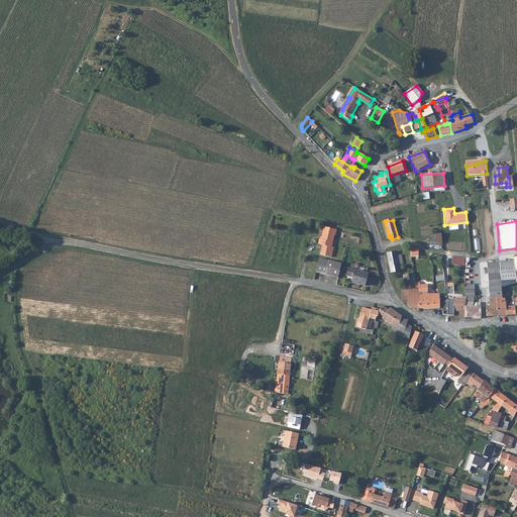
[(335,236),(337,230),(324,227),(321,239),(319,239),(318,245),(323,246),(321,256),(330,259),(332,248),(330,248),(333,235),(335,236)]
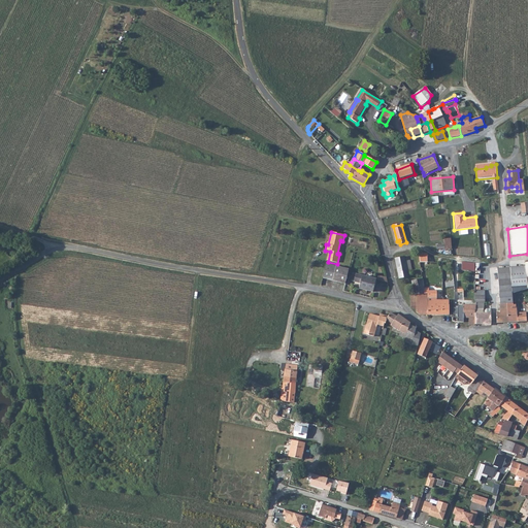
[(435,250),(451,249),(449,238),(441,239),(442,243),(435,244),(435,250)]
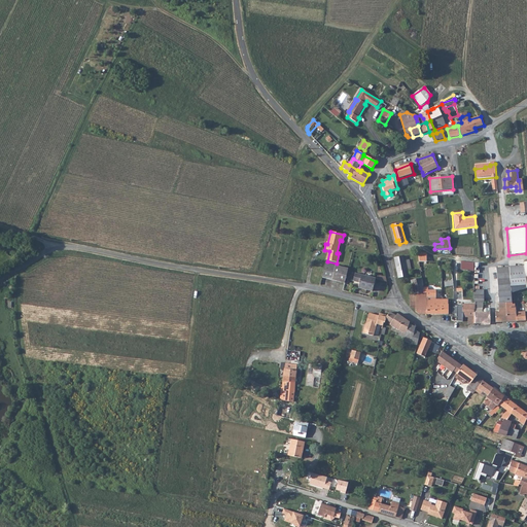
[(427,262),(427,254),(419,254),(419,262),(427,262)]
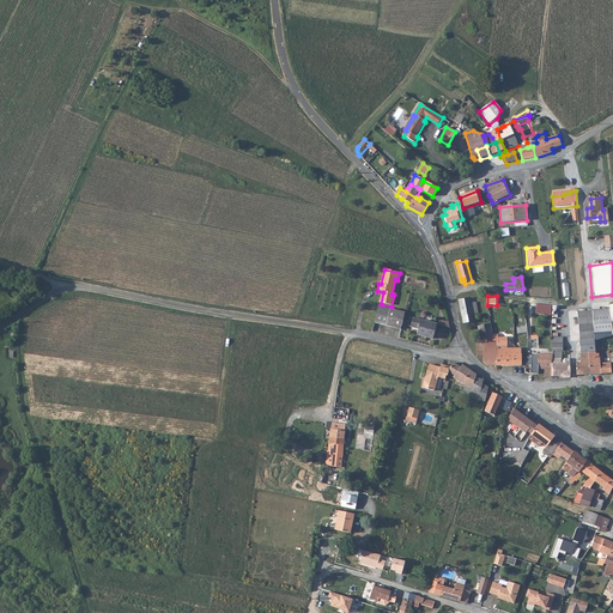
[(474,322),(473,315),(469,298),(459,301),(465,325),(474,322)]
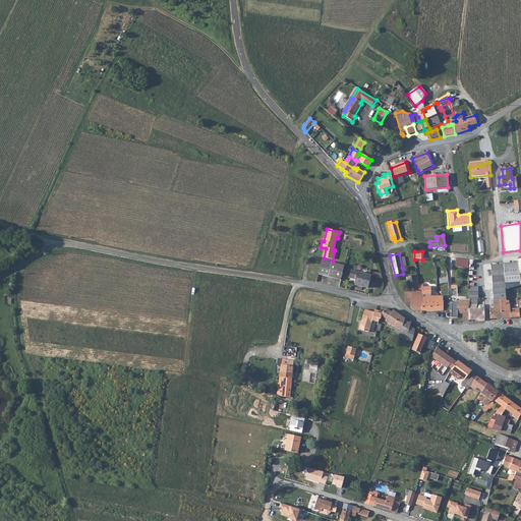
[(454,267),(467,268),(468,259),(455,258),(454,267)]
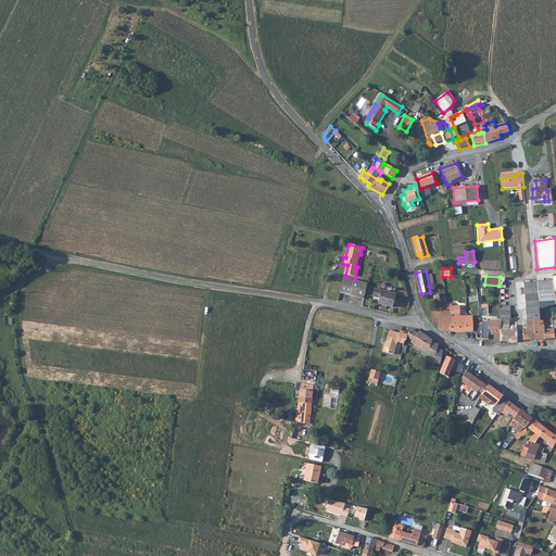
[(344,279),(340,293),(364,299),(367,288),(368,285),(344,279)]
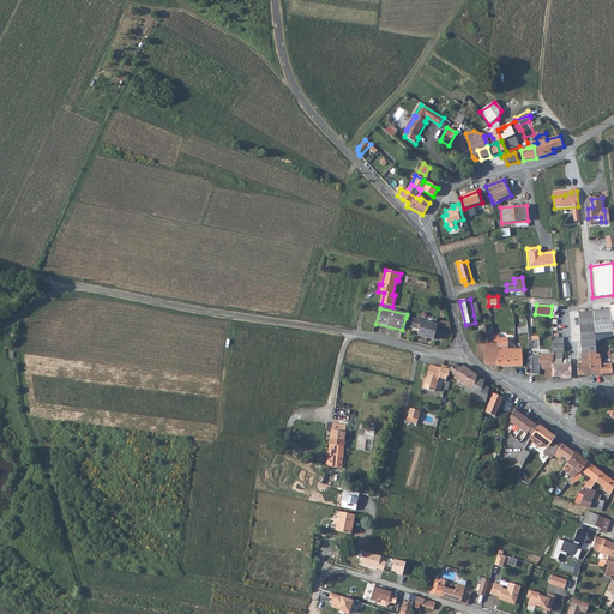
[(589,309),(578,311),(579,333),(581,337),(595,337),(595,332),(593,313),(593,309),(589,309)]
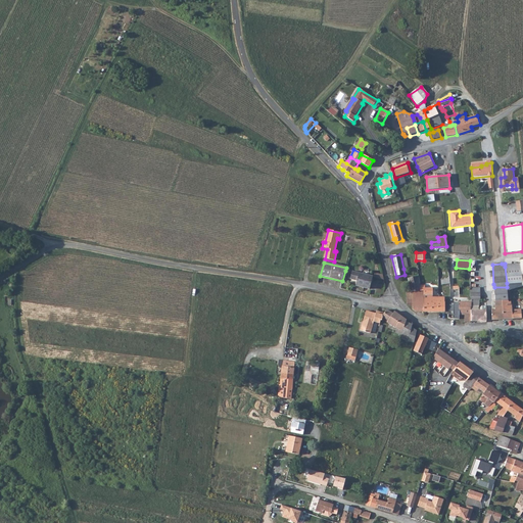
[(521,281),(520,266),(506,267),(505,267),(507,283),(521,281)]
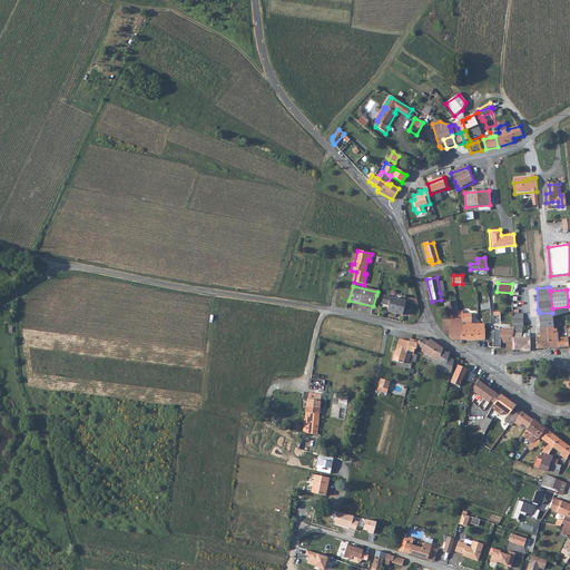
[(406,302),(384,296),(382,305),(390,306),(389,312),(403,315),(406,302)]
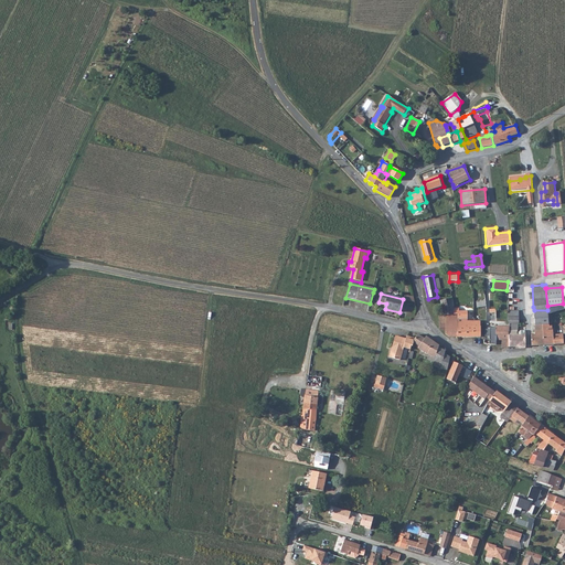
[(497,310),(496,295),(484,296),(486,302),(486,308),(487,310),(490,310),(497,310)]
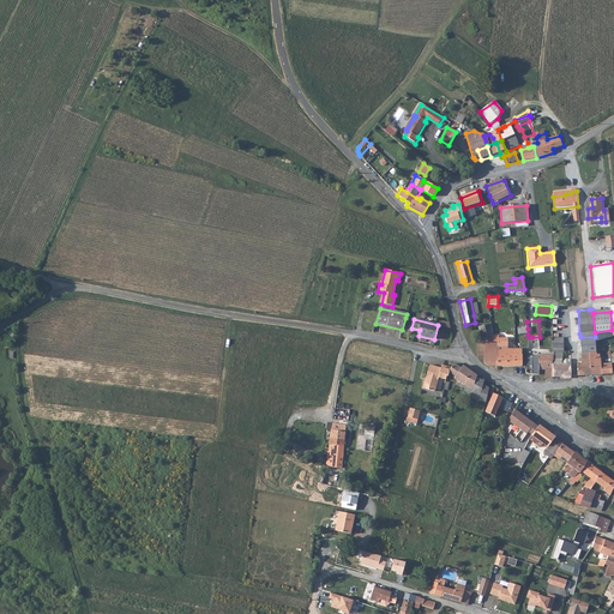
[(488,367),(499,367),(498,343),(494,342),(494,335),(492,324),(479,327),(482,344),(485,344),(486,357),(486,365),(488,367)]
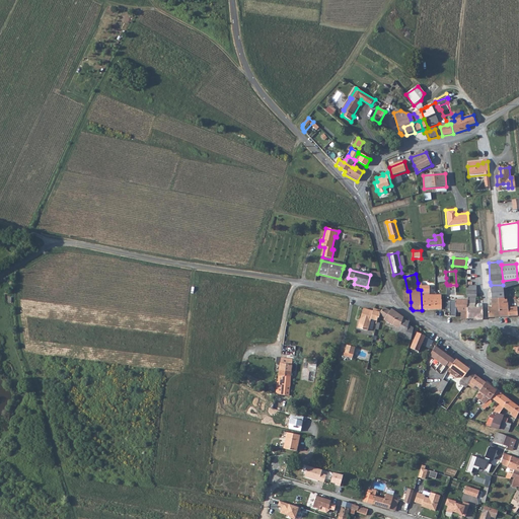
[(430,296),(429,283),(418,283),(418,289),(421,290),(422,310),(442,309),(442,296),(430,296)]
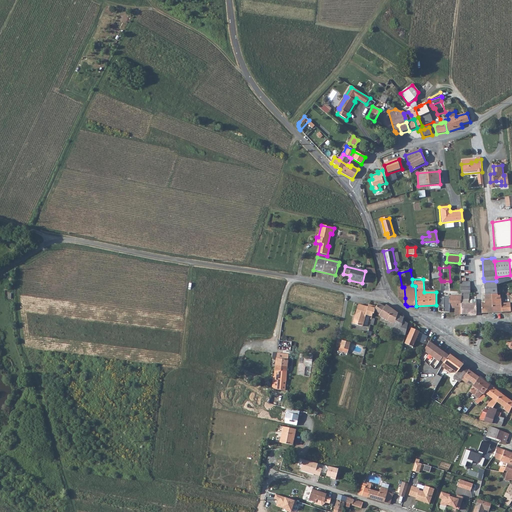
[(496,281),(484,281),(484,288),(485,304),(479,304),(480,313),(493,313),(492,295),(497,294),(496,283),(496,281)]
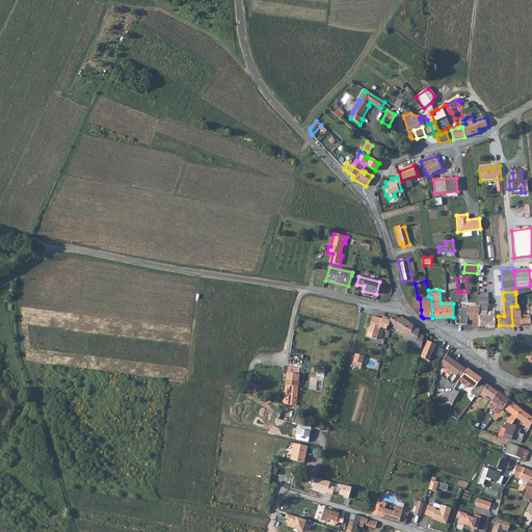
[(480,308),(480,306),(487,306),(487,293),(479,293),(478,308),(480,308)]
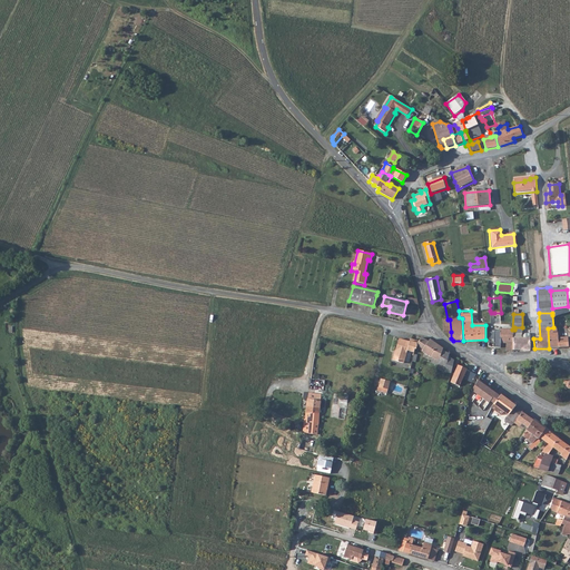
[(501,325),(492,325),(492,340),(501,340),(501,330),(501,325)]
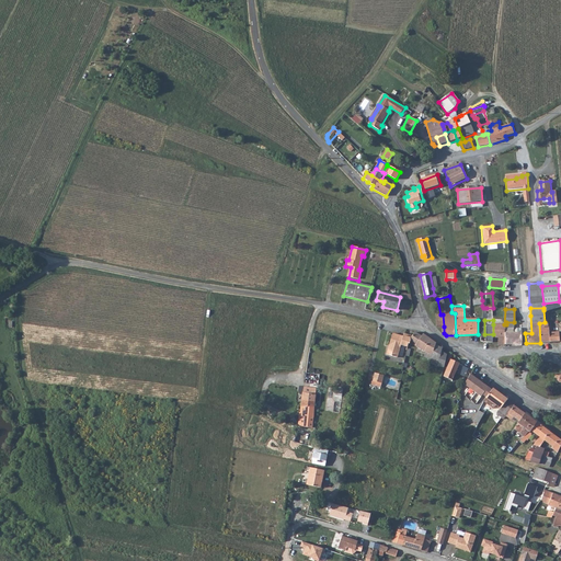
[(513,330),(514,330),(514,322),(506,322),(506,324),(506,330),(505,331),(505,339),(505,345),(506,345),(523,345),(523,344),(522,333),(513,334),(513,333),(513,330)]
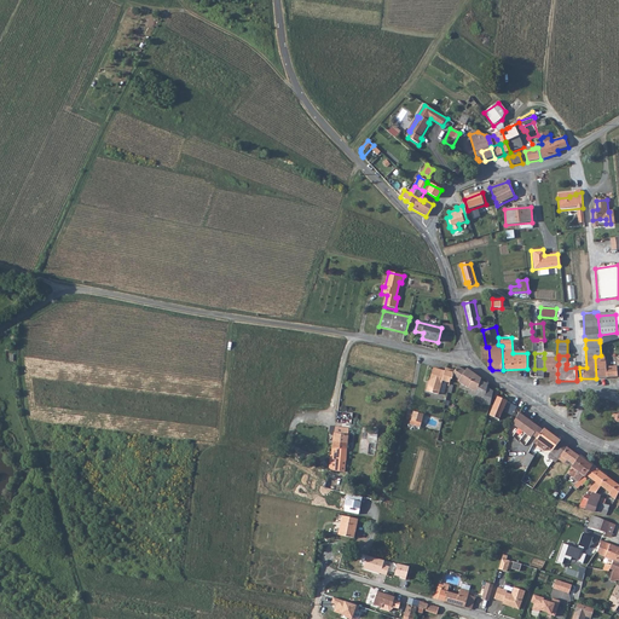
[(618,377),(615,360),(611,362),(611,368),(606,368),(606,362),(606,358),(602,358),(601,356),(595,357),(596,379),(618,377)]
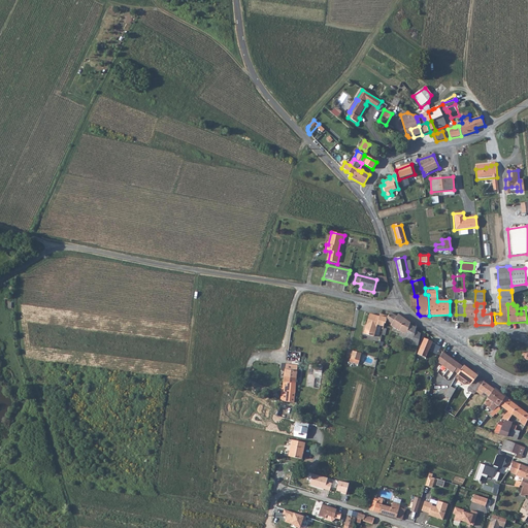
[(464,315),(464,319),(469,319),(475,319),(475,311),(476,310),(476,305),(474,305),(464,305),(464,315)]
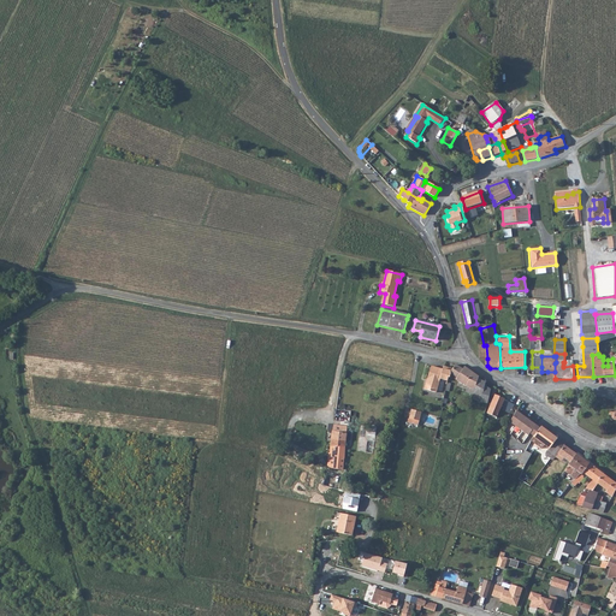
[(456,381),(465,386),(473,373),(465,367),(463,369),(456,365),(452,369),(452,371),(450,374),(457,379),(456,381)]
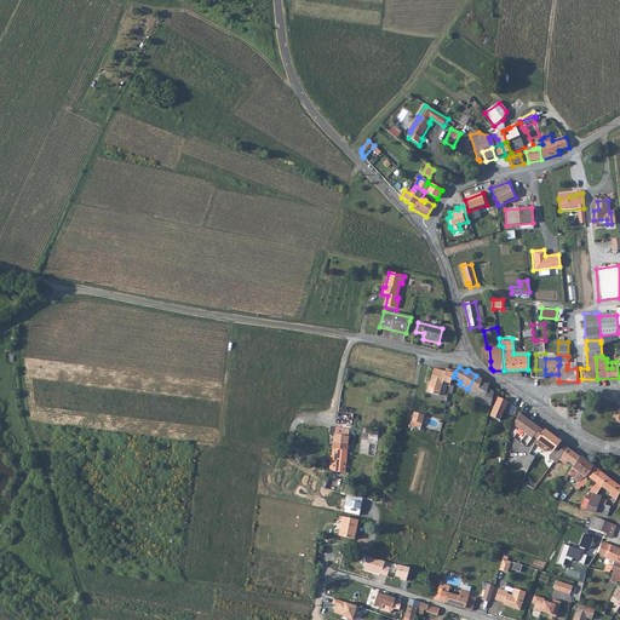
[(453,377),(455,373),(455,372),(447,369),(446,373),(435,369),(430,383),(431,384),(430,386),(430,385),(428,392),(440,396),(443,383),(451,384),(452,382),(453,377)]
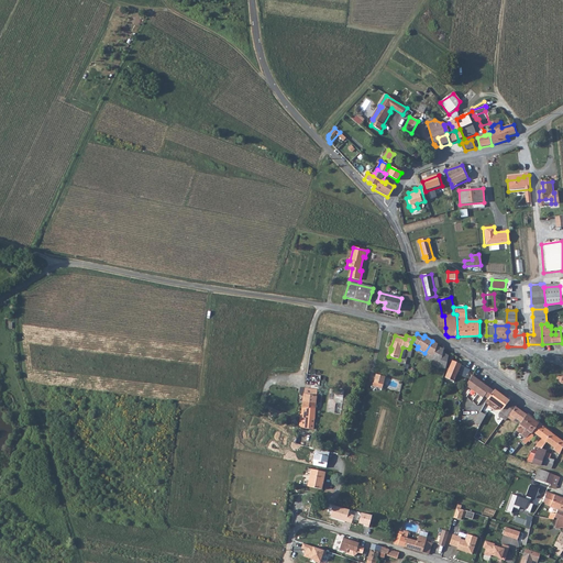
[(495,344),(495,340),(495,335),(486,335),(483,340),(483,342),(495,344)]
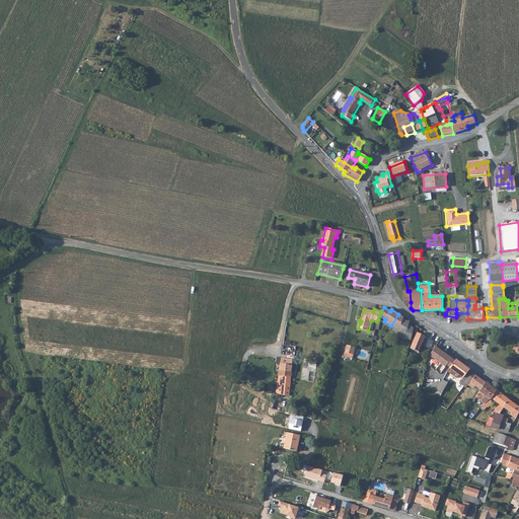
[(403,317),(398,314),(391,325),(394,327),(394,326),(399,328),(403,319),(403,317)]
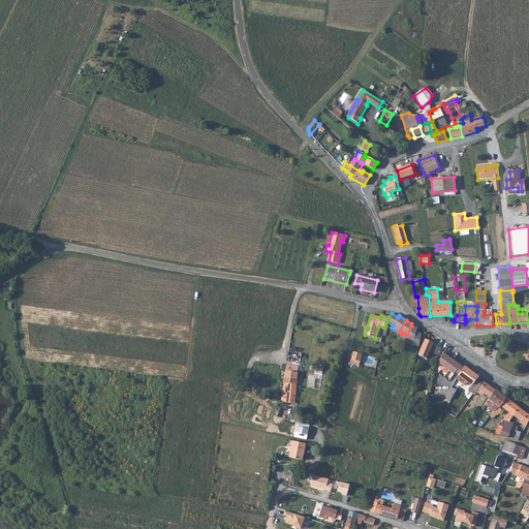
[(416,332),(417,329),(411,325),(407,335),(406,338),(413,343),(416,332)]
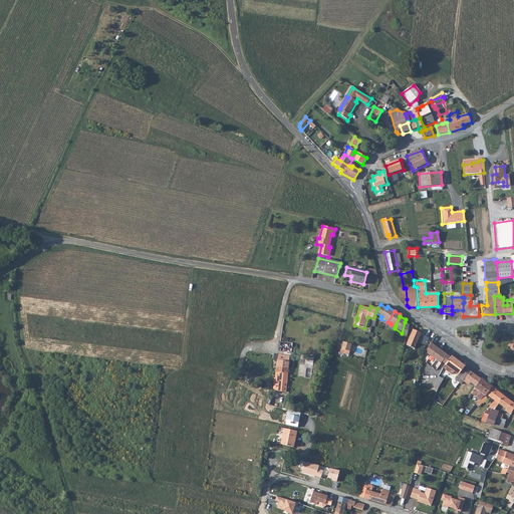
[(402,333),(402,336),(407,337),(410,325),(405,322),(402,333)]
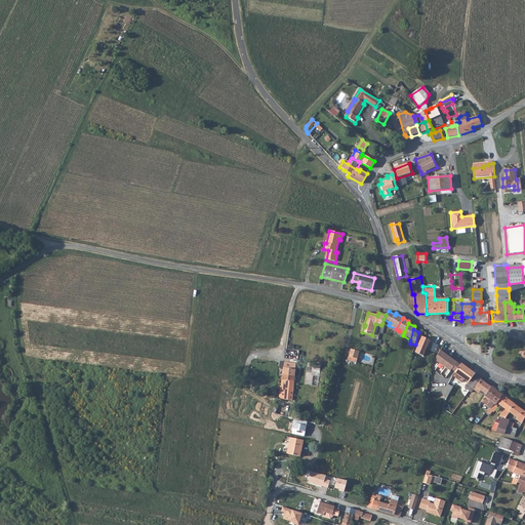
[(404,332),(399,330),(399,331),(398,335),(403,338),(403,340),(410,344),(410,340),(403,335),(404,332)]
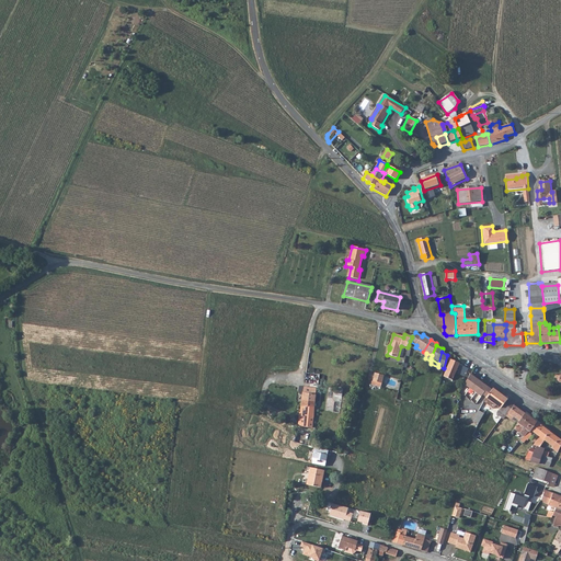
[(459,365),(456,363),(451,361),(448,368),(456,373),(459,365)]
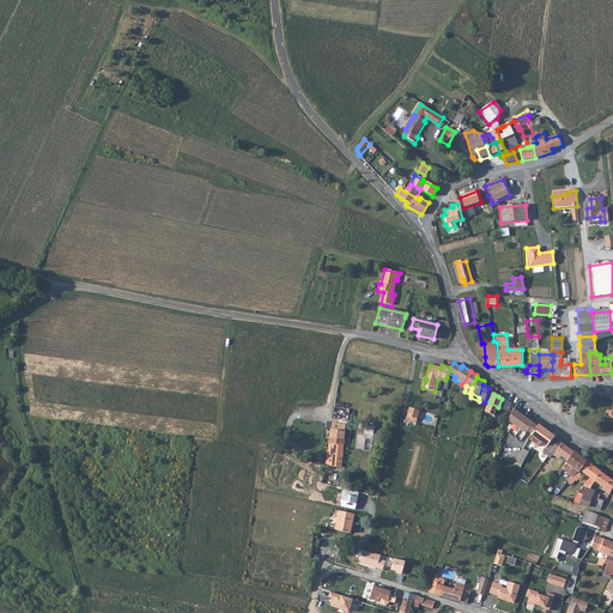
[(496,414),(498,407),(490,402),(486,410),(486,412),(495,416),(496,414)]
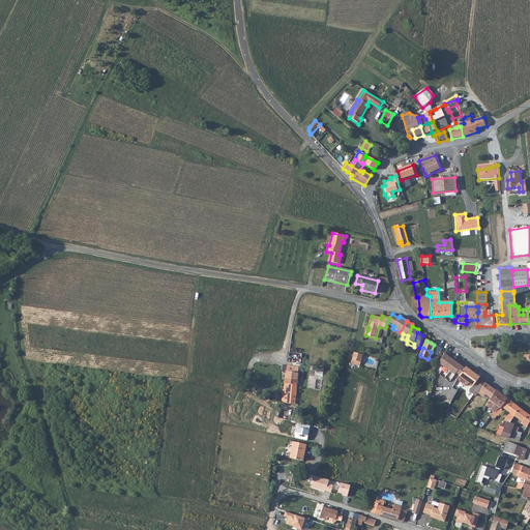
[(290,352),(289,358),(291,361),(299,363),(300,358),(299,358),(299,354),(290,352)]
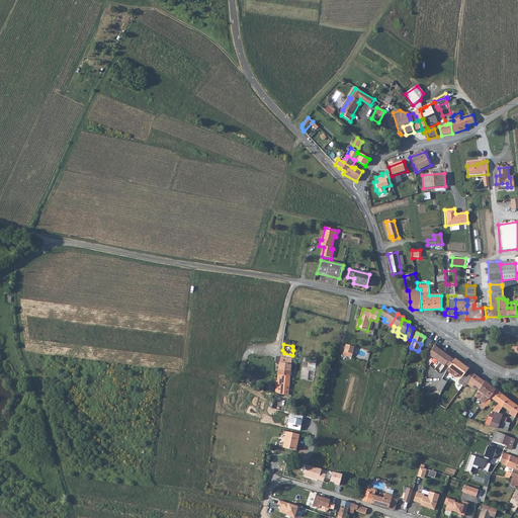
[(351,355),(353,347),(345,345),(343,353),(351,355)]
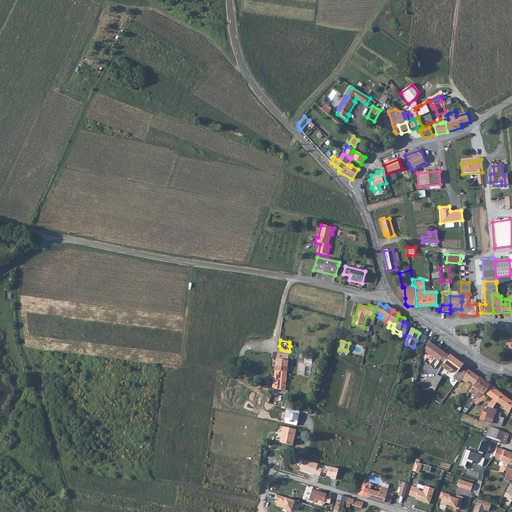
[(434,344),(431,341),(424,351),(424,352),(439,364),(440,361),(446,354),(444,352),(444,351),(439,347),(438,348),(434,345),(434,344)]
